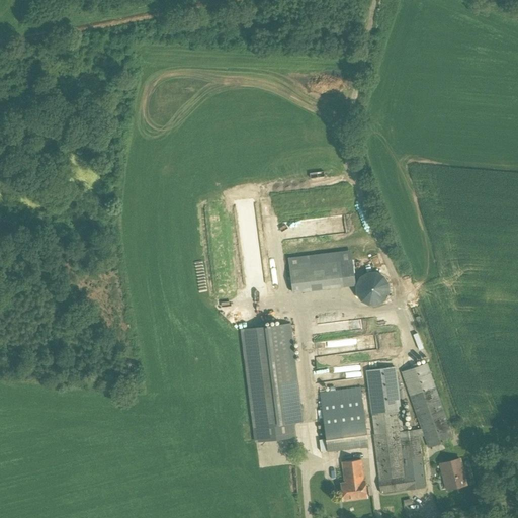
[(335,221),(326,223),(329,233),(337,231),(335,221)]
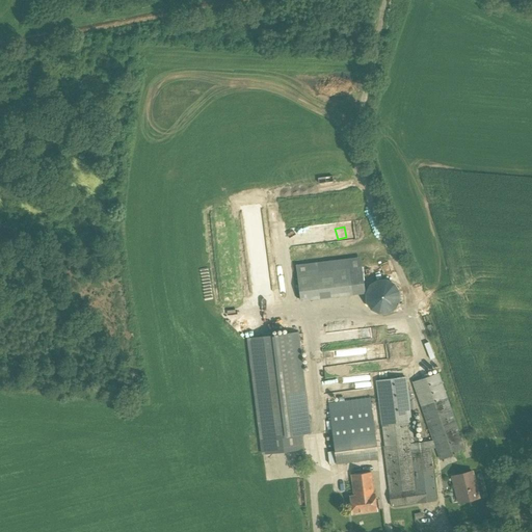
[(365,295),(362,268),(349,269),(352,296),(365,295)]
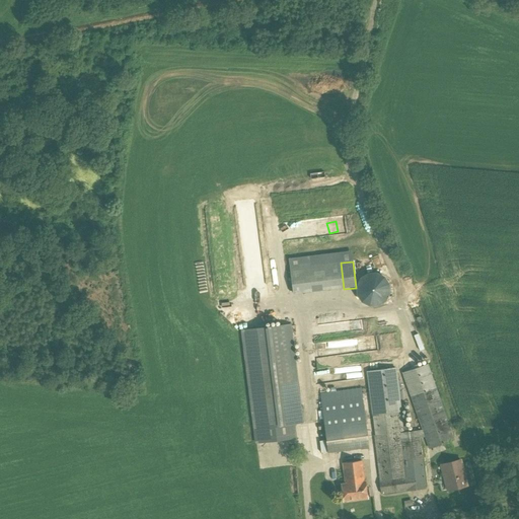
[(373,306),(376,306),(380,304),(383,303),(386,300),(389,295),(390,289),(389,284),(385,277),(377,273),(369,273),(360,279),(357,286),(356,290),(357,294),(359,299),(362,302),(365,304),(369,305),(373,306)]
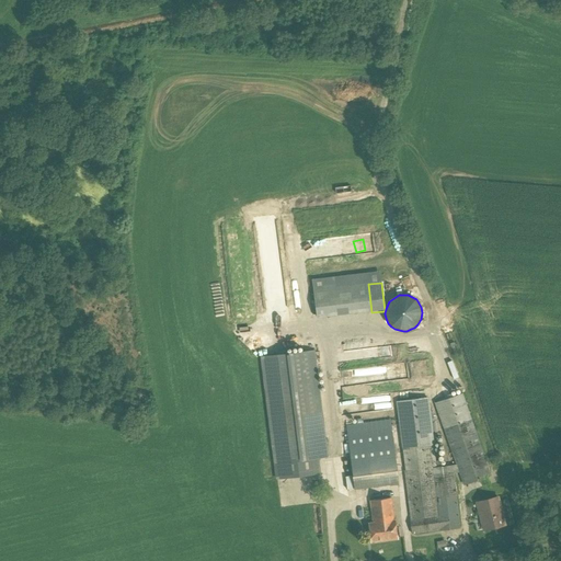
[(296,329),(293,333),(305,340),(307,335),(296,329)]
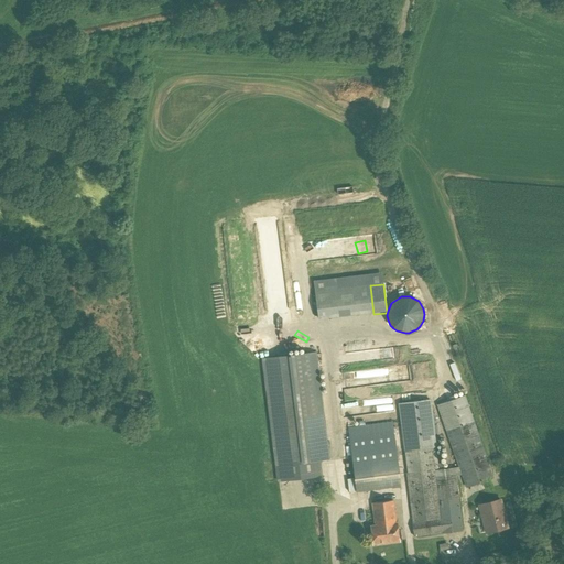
[(321,477),(318,461),(329,459),(316,353),(263,359),(279,483),(321,477)]
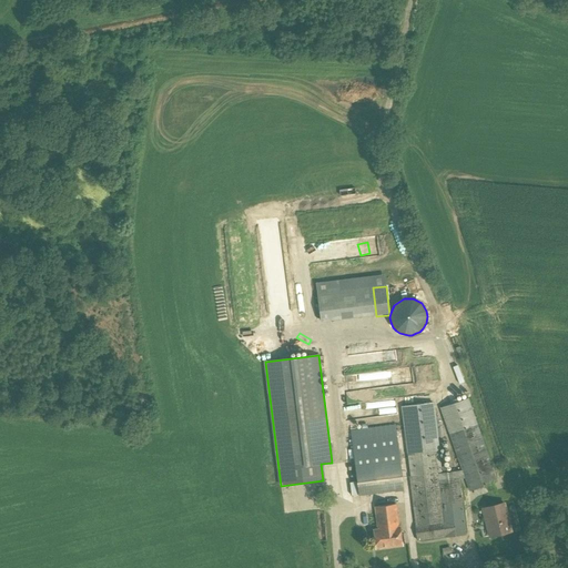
[(459,480),(465,479),(469,493),(474,490),(476,496),(495,489),(493,484),(498,483),(468,399),(440,408),(462,469),(447,472),(447,466),(442,466),(434,403),(401,407),(407,456),(408,456),(411,477),(409,477),(416,527),(415,527),(417,541),(445,538),(467,536),(459,480)]
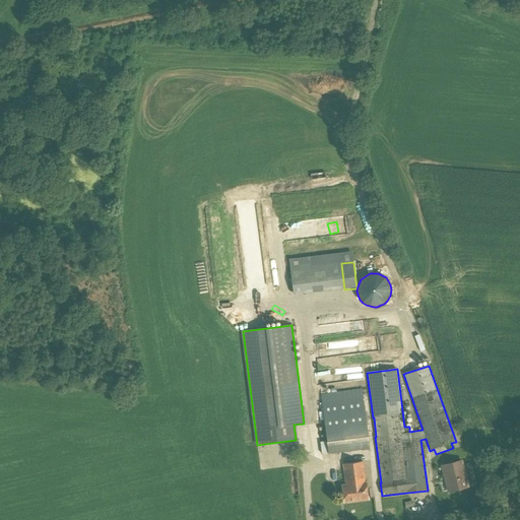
[(328,454),(370,449),(363,389),(321,394),(328,454)]
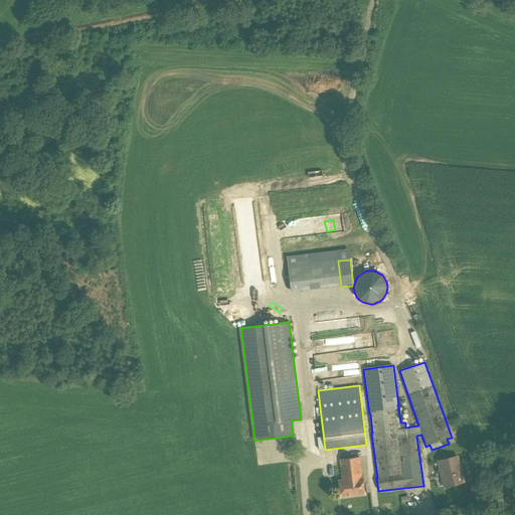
[(445,487),(464,482),(458,456),(438,461),(445,487)]
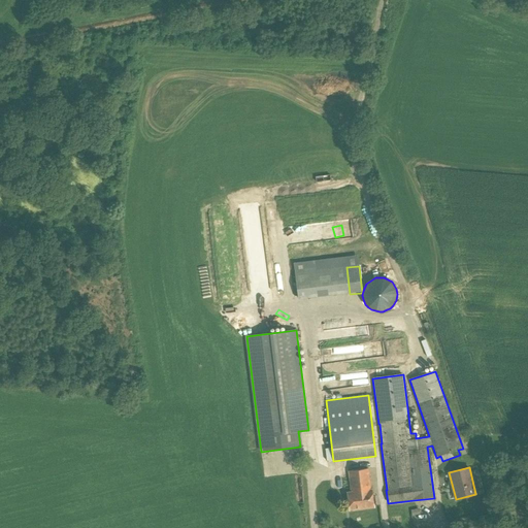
[(371,489),(369,468),(348,471),(351,492),(348,492),(350,510),(374,506),(372,489),(371,489)]
